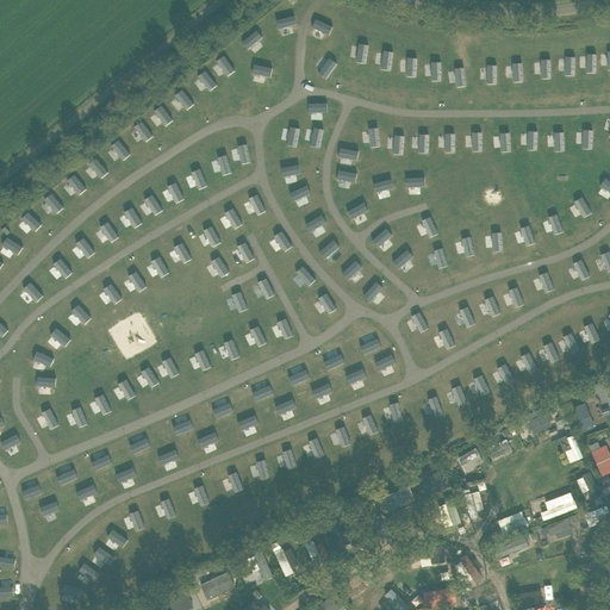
[(602,383),(593,386),(597,394),(605,391),(603,385),(602,383)]
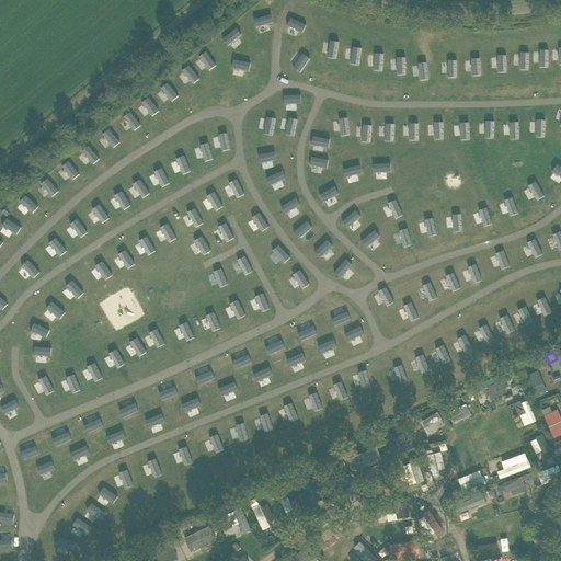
[(536,370),(524,376),(534,397),(546,391),(536,370)]
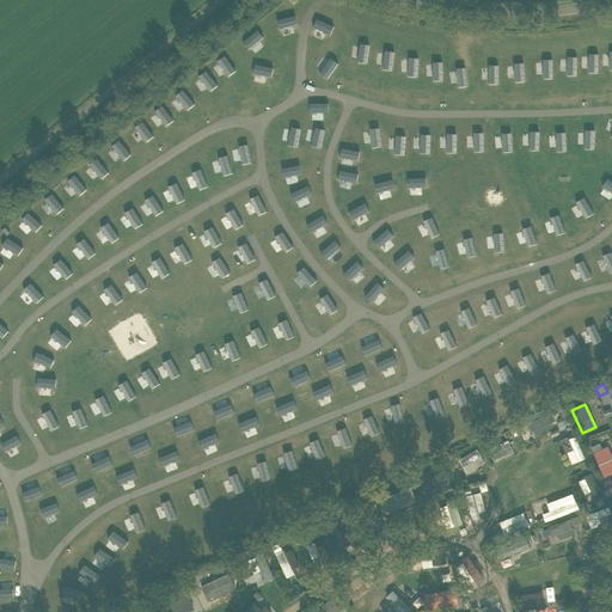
[(549,410),(526,424),(532,434),(555,420),(549,410)]
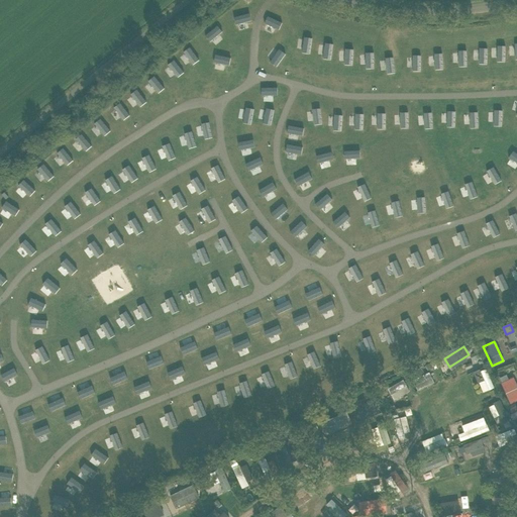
[(482,393),(494,389),(486,369),(478,372),(482,381),(478,382),(482,393)]
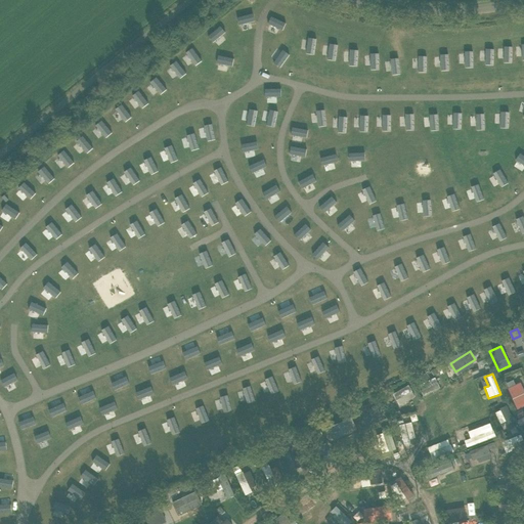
[(423,375),(417,379),(420,384),(426,380),(423,375)]
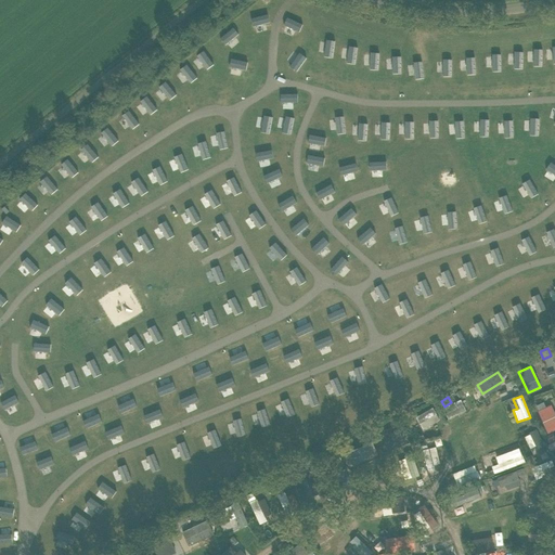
[(461,400),(441,408),(447,420),(466,412),(461,400)]
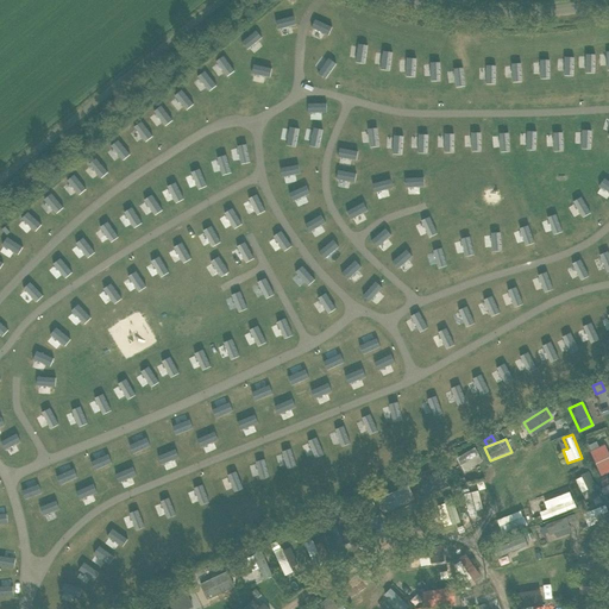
[(590,450),(598,476),(608,471),(608,456),(606,445),(590,450)]
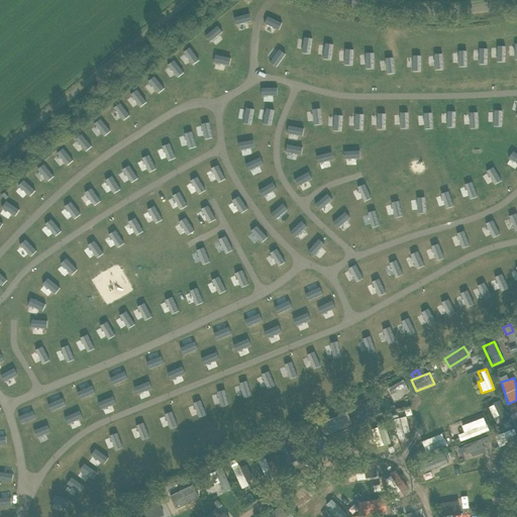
[(395,401),(410,392),(403,380),(387,389),(395,401)]
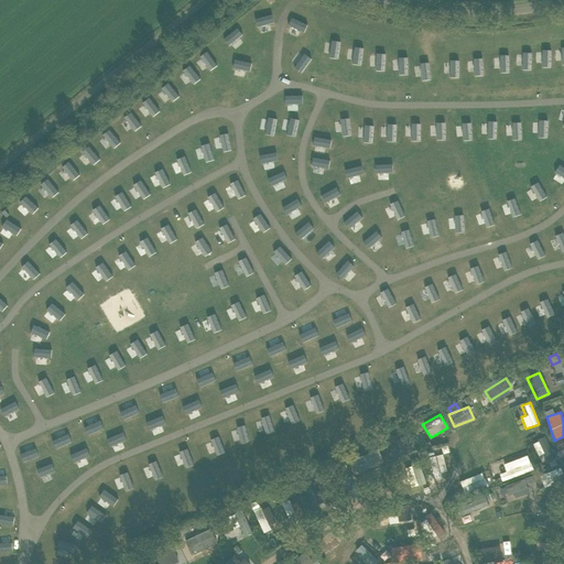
[(397,442),(403,455),(413,451),(407,436),(397,442)]
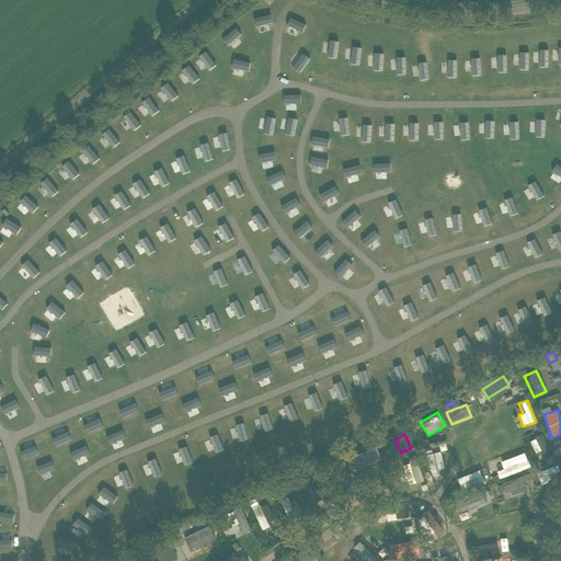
[(535,455),(549,449),(544,434),(529,439),(535,455)]
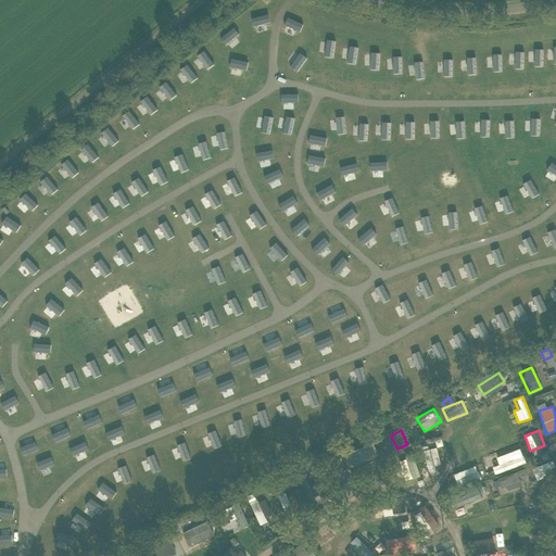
[(374,445),(355,450),(357,463),(377,458),(374,445)]
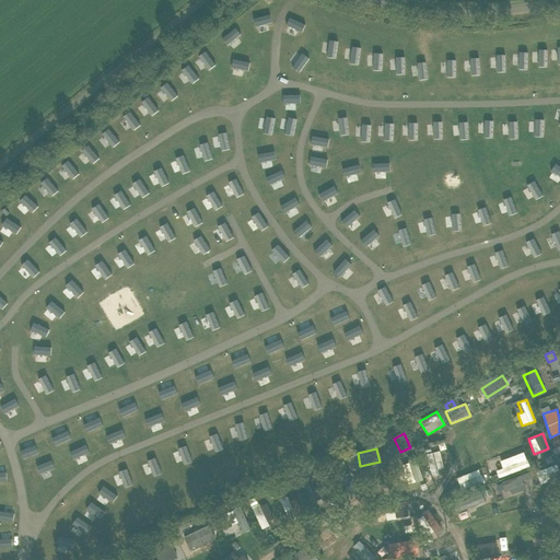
[(431,473),(444,470),(440,450),(427,452),(431,473)]
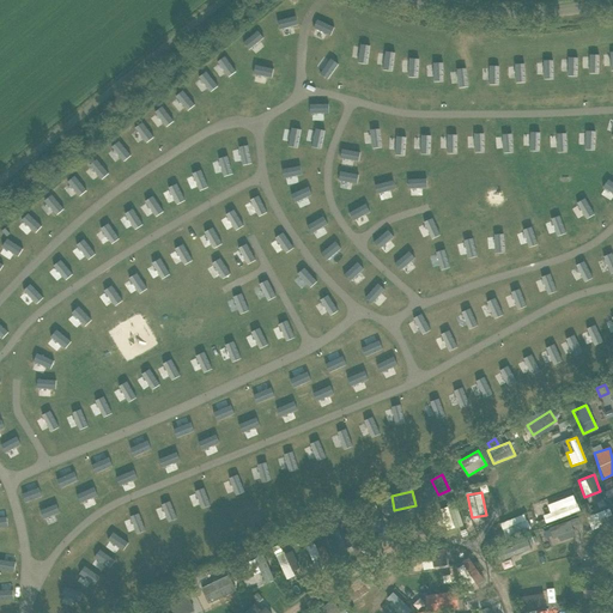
[(544,523),(580,513),(574,495),(545,503),(548,513),(541,515),(544,523)]
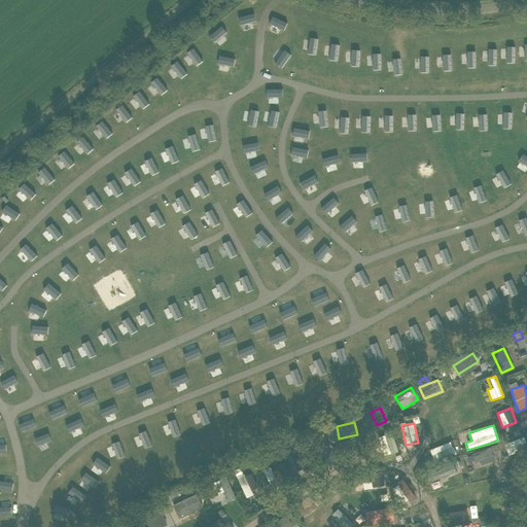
[(526,441),(525,436),(505,445),(510,453),(526,446),(526,441)]
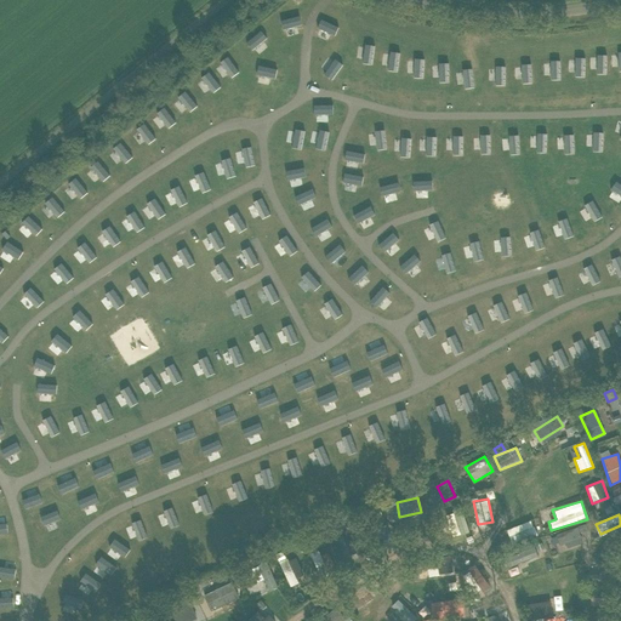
[(505,529),(511,542),(535,533),(530,519),(505,529)]
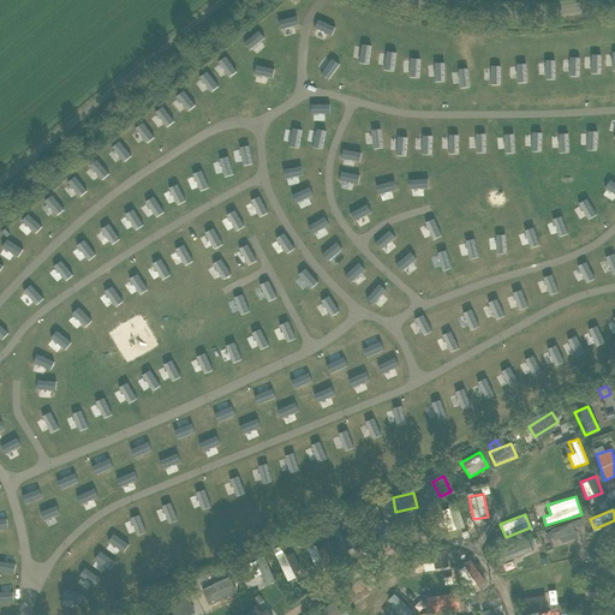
[(560,537),(561,543),(578,538),(573,523),(550,530),(553,539),(560,537)]
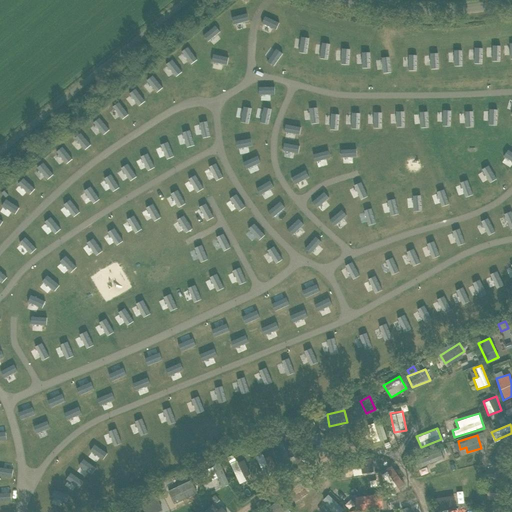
[(412,461),(415,469),(444,458),(441,450),(412,461)]
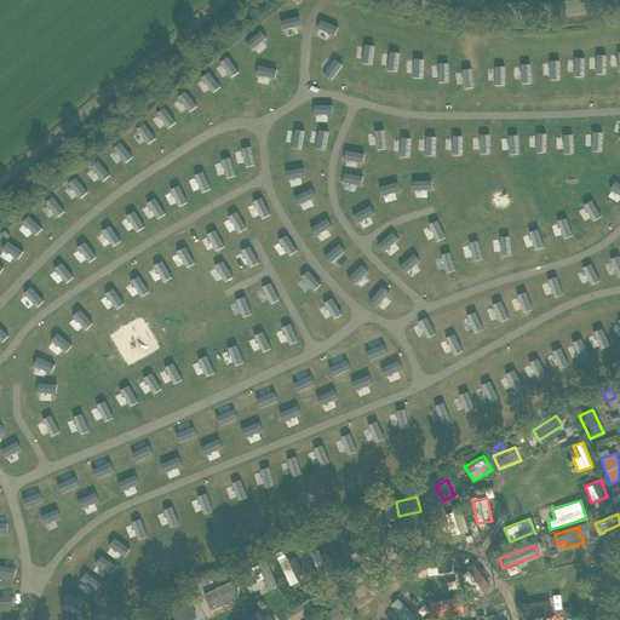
[(437,566),(438,574),(446,573),(445,556),(420,558),(420,568),(437,566)]
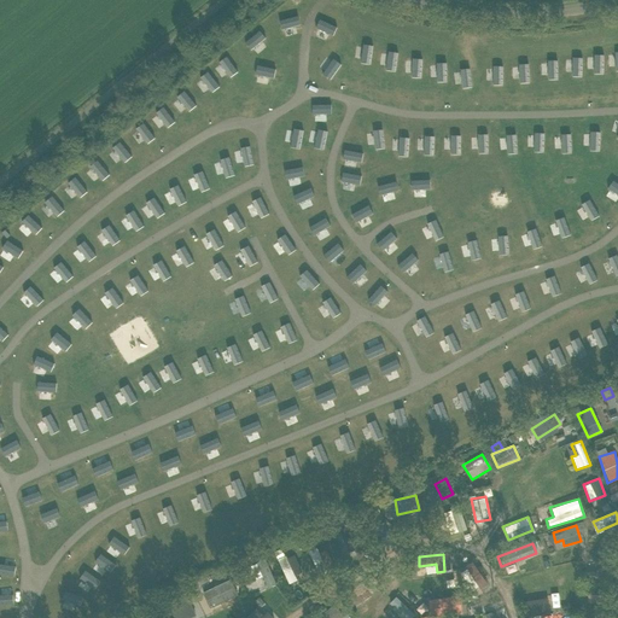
[(286,555),(278,559),(290,586),(305,579),(295,555),(287,559),(286,555)]
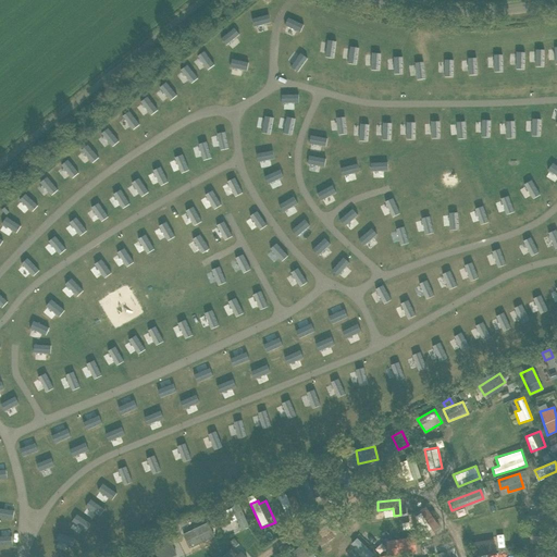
[(224,510),(234,533),(248,527),(239,504),(224,510)]
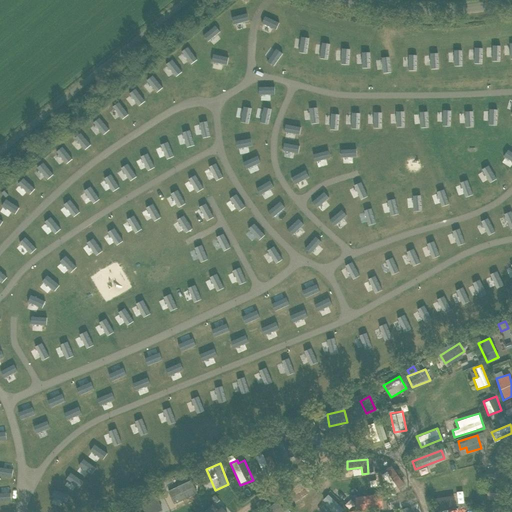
[(360,468),(352,469),(353,476),(361,475),(360,468)]
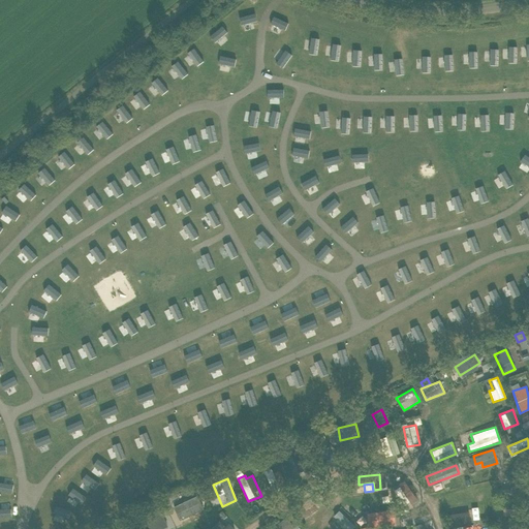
[(196,496),(172,506),(179,521),(203,510),(196,496)]
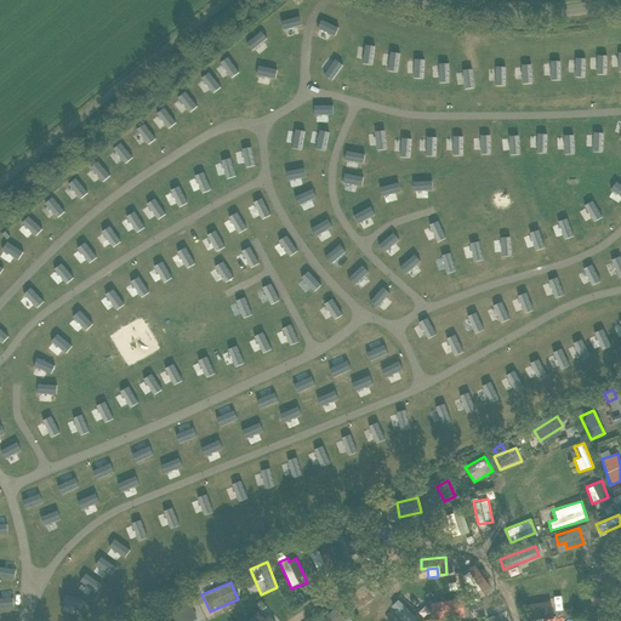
[(371,582),(347,598),(355,610),(380,594),(371,582)]
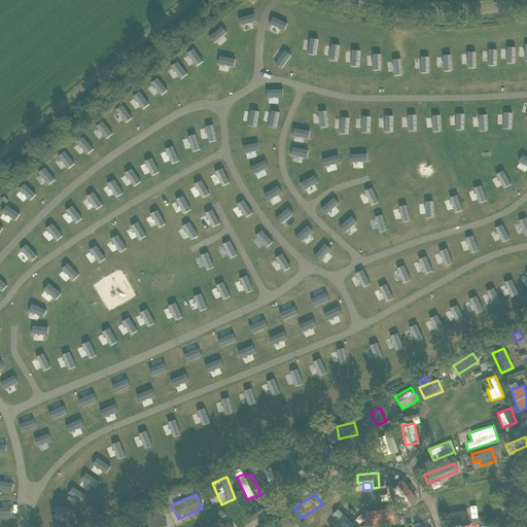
[(141,514),(147,526),(160,526),(167,524),(157,505),(141,514)]
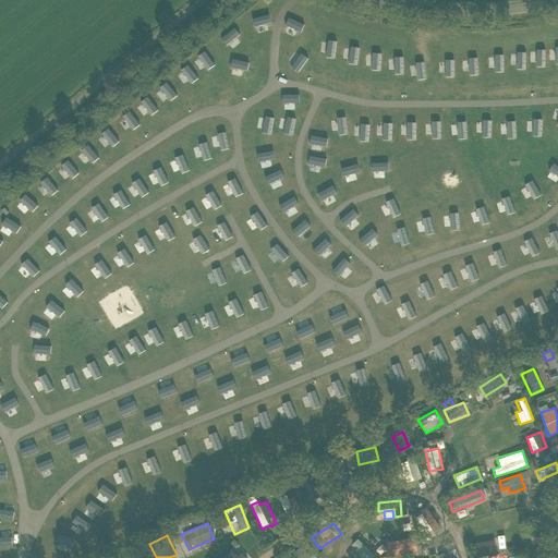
[(348,553),(358,557),(373,557),(377,550),(356,538),(348,553)]
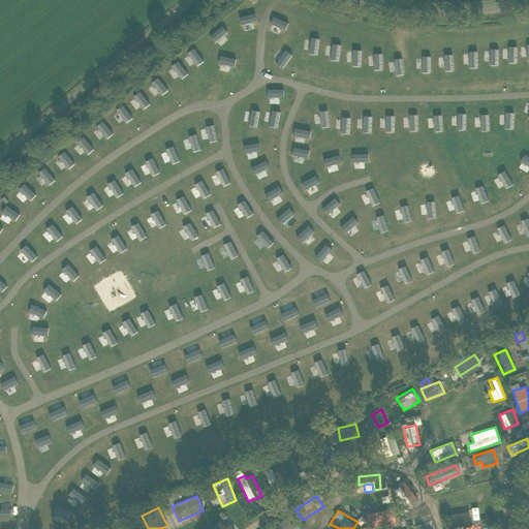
[(452,528),(469,525),(467,511),(448,515),(452,528)]
